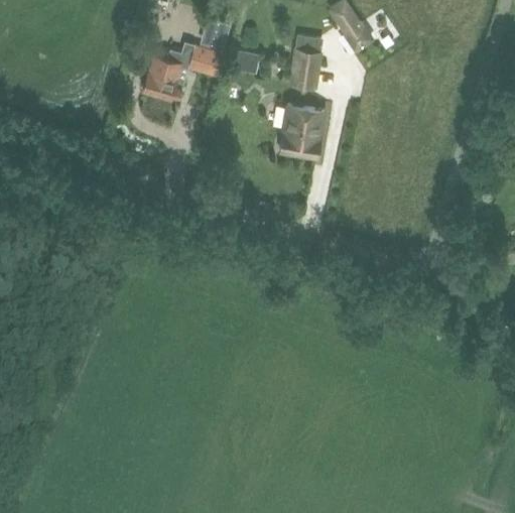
[(341,0),(328,10),(343,32),(342,33),(355,54),(376,40),(363,20),(361,21),(346,0),(341,0)]
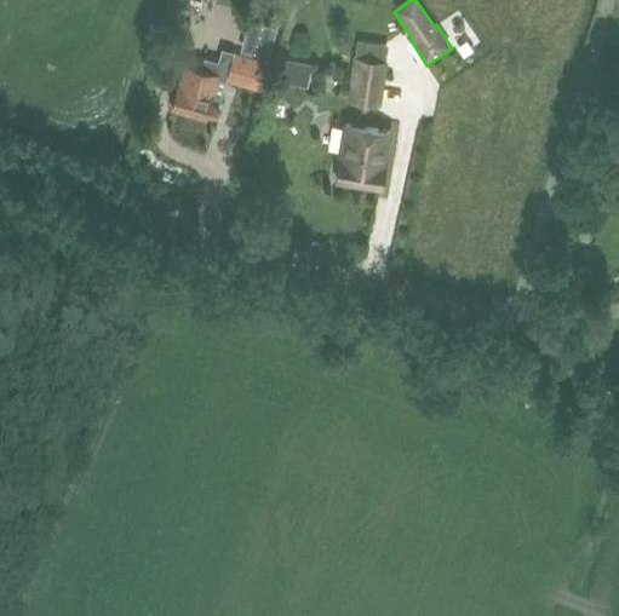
[(248,22),(245,36),(271,45),(276,30),(248,22)]
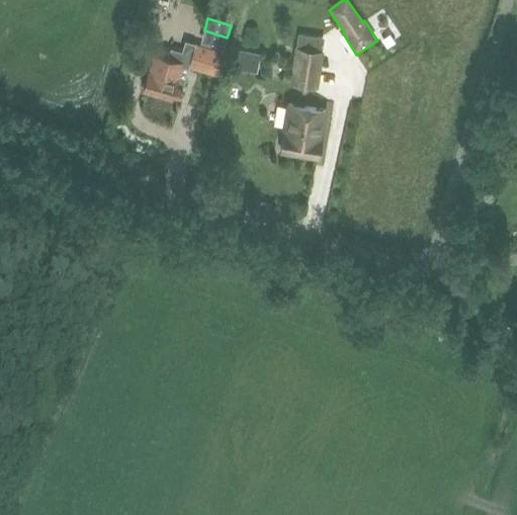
[(294,49),(288,87),(319,91),(324,53),(322,53),(324,39),(298,35),(296,49),(294,49)]
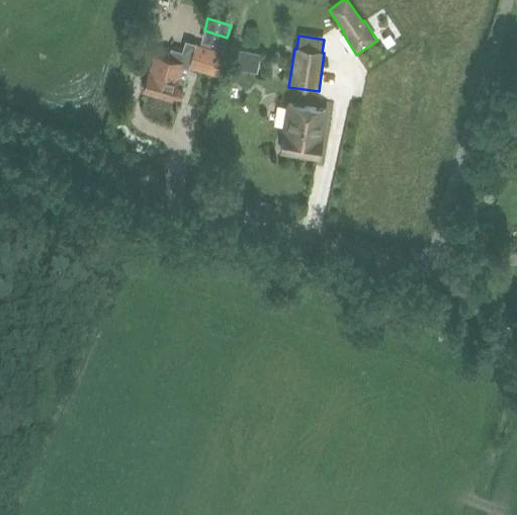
[(173,100),(176,90),(178,83),(184,85),(189,69),(216,77),(225,47),(197,38),(195,46),(185,43),(179,63),(155,56),(151,72),(152,72),(146,91),(173,100)]
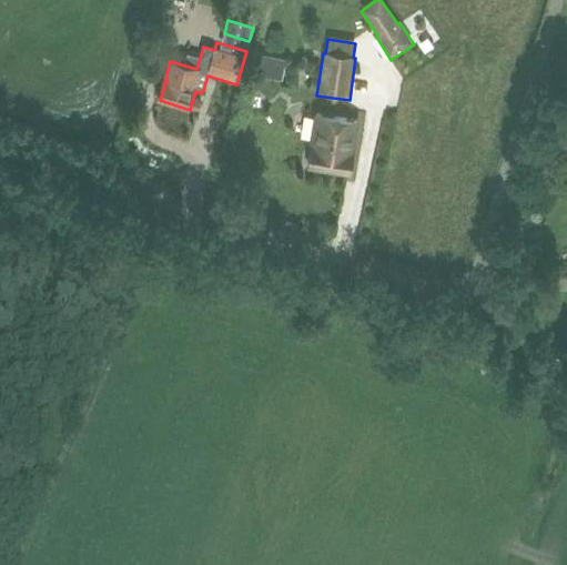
[(285,60),(260,56),(255,77),(281,82),(285,60)]
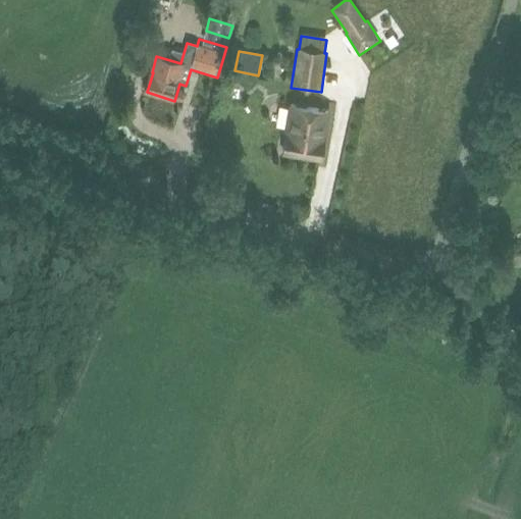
[(177,91),(174,101),(181,103),(185,93),(177,91)]
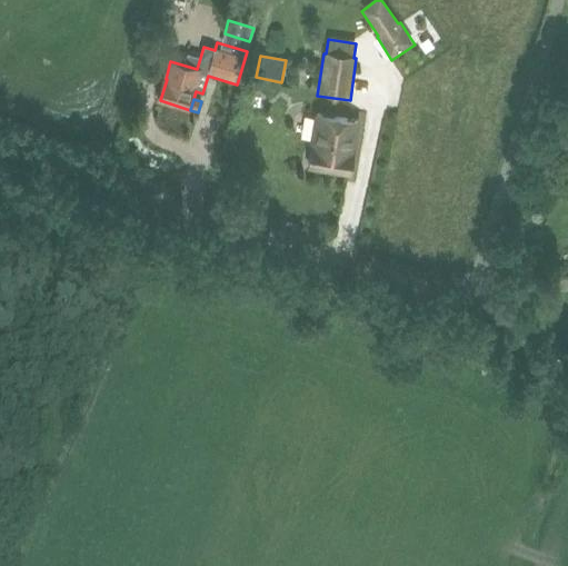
[(359,125),(318,117),(308,169),(349,177),(359,125)]
